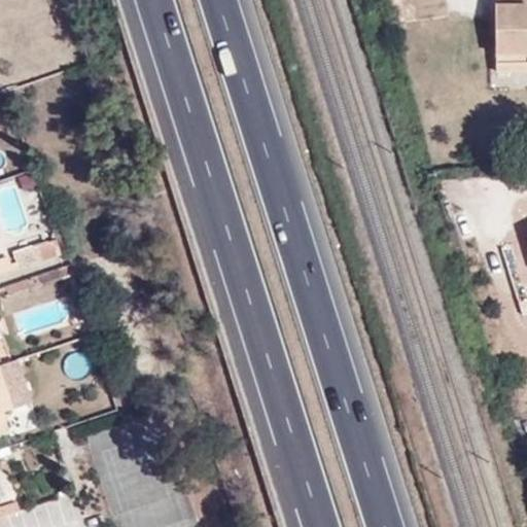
[(447,15),(445,0),(400,0),(402,20),(447,15)]
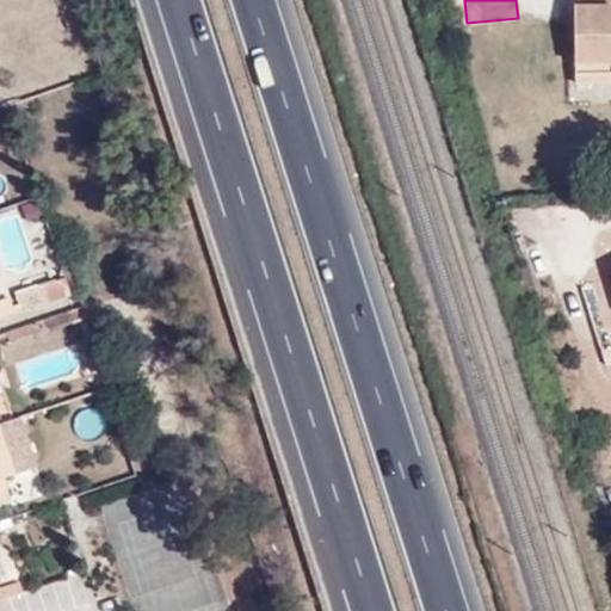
[(610,0),(575,0),(573,87),(610,87),(610,0)]
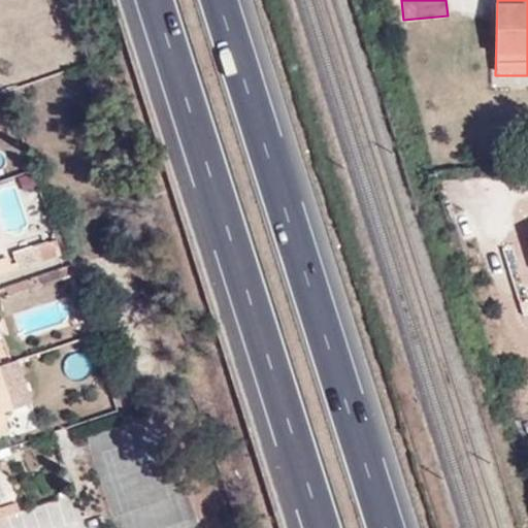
[(62,254),(57,238),(45,242),(51,257),(62,254)]
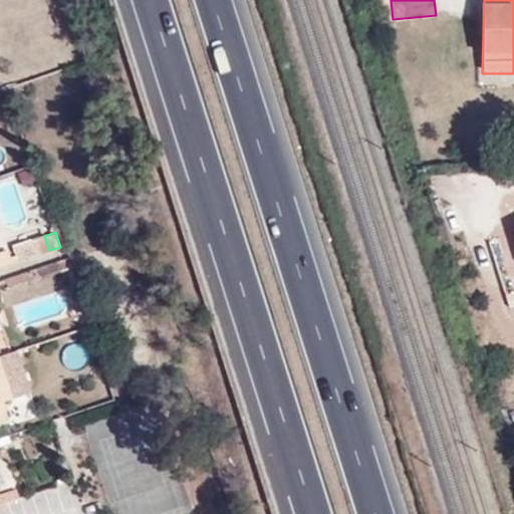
[(40,254),(49,250),(44,236),(34,240),(37,248),(40,254)]
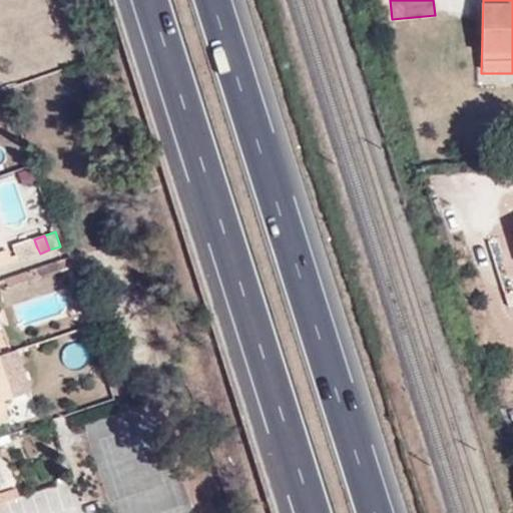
[(34,239),(15,245),(19,253),(37,247),(34,239)]
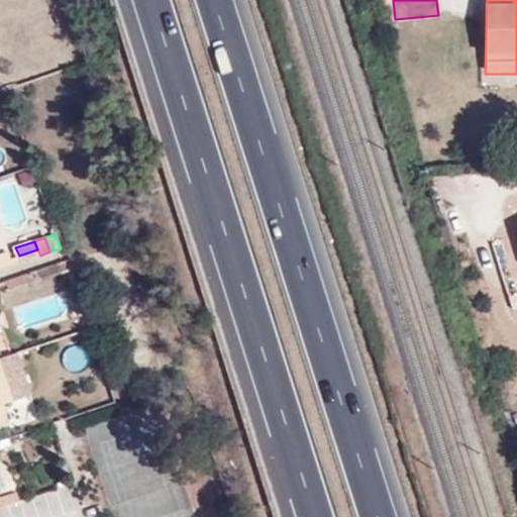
[(37,249),(19,255),(9,260),(11,265),(40,255),(37,249)]
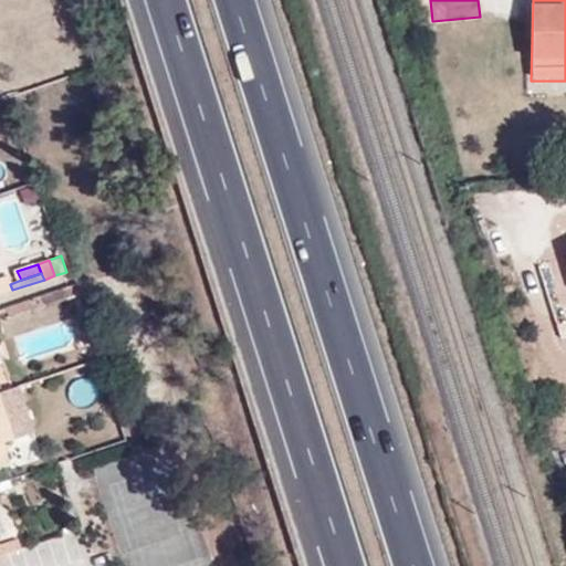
[(10,284),(7,276),(0,279),(0,294),(12,290),(10,284)]
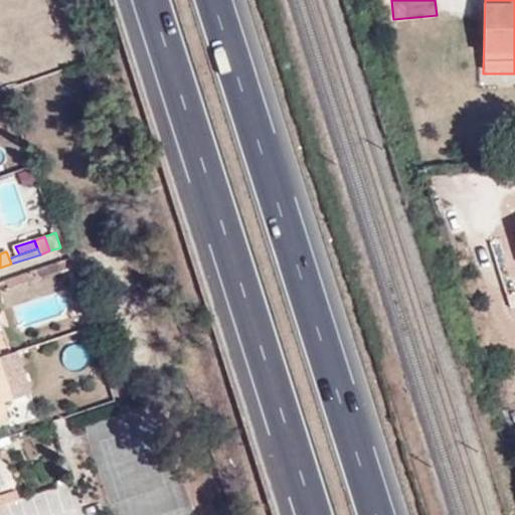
[(5,281),(8,290),(69,269),(66,261),(5,281)]
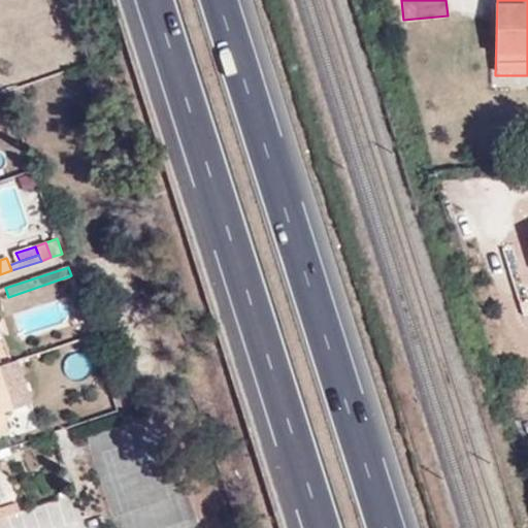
[(0,367),(14,409),(31,403),(17,360),(0,365),(0,367)]
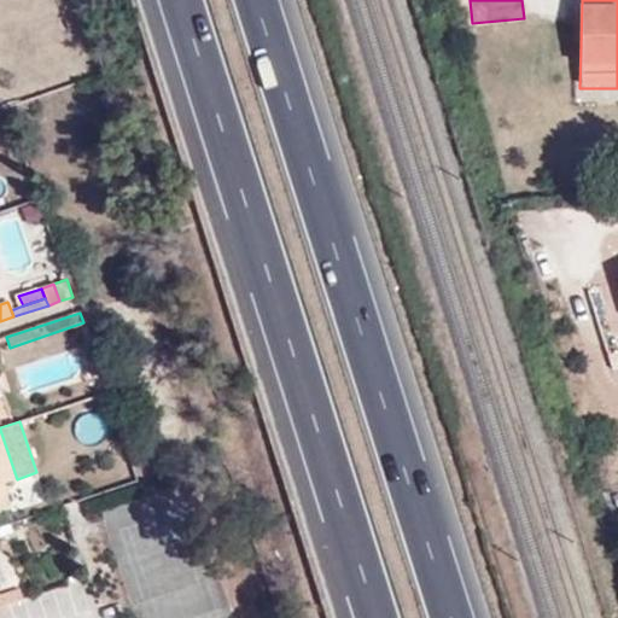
[(4,484),(17,479),(0,430),(0,508),(11,505),(4,484)]
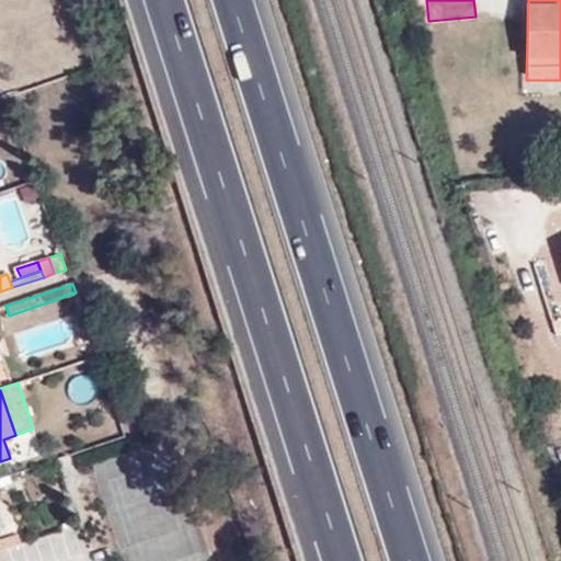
[(0,551),(14,548),(10,537),(0,539),(0,551)]
